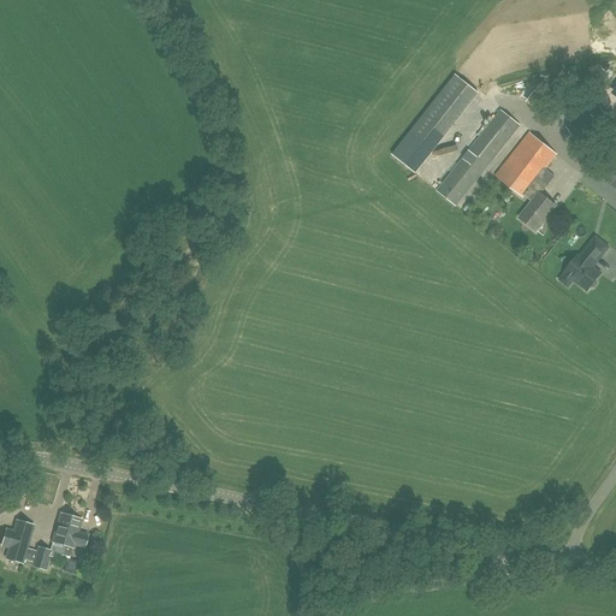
[(550,102),(562,86),(555,80),(549,87),(543,82),(528,101),(543,112),(550,102)]
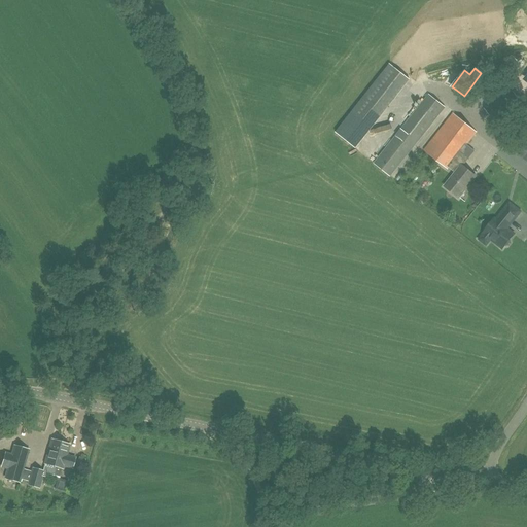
[(389,176),(444,108),(427,96),(374,164),(389,176)]
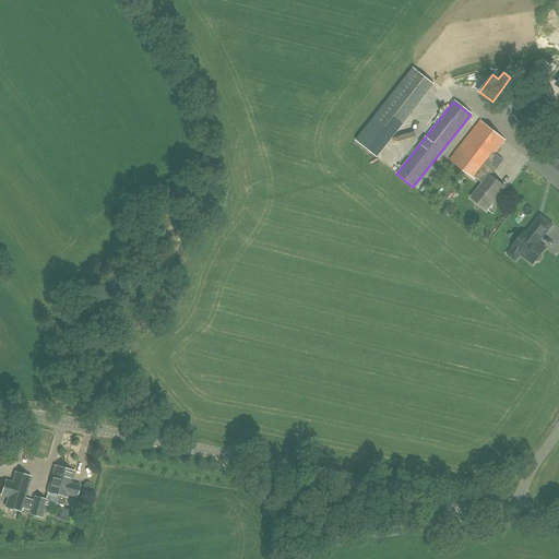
[(392,137),(371,120),(355,142),(376,158),(392,137)]
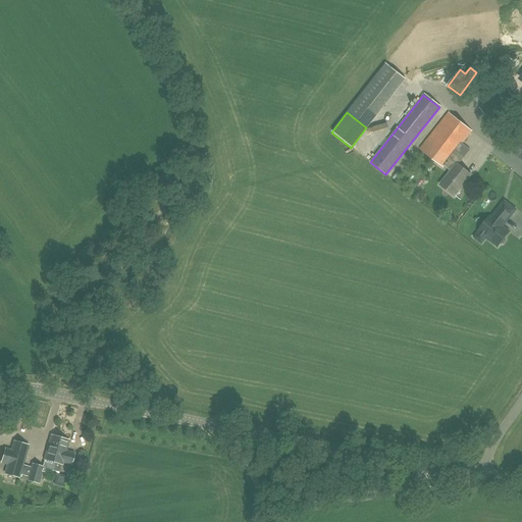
[(454,196),(470,174),(458,164),(462,159),(454,153),(471,132),(448,113),(420,149),(442,167),(444,166),(451,171),(439,186),(454,196)]
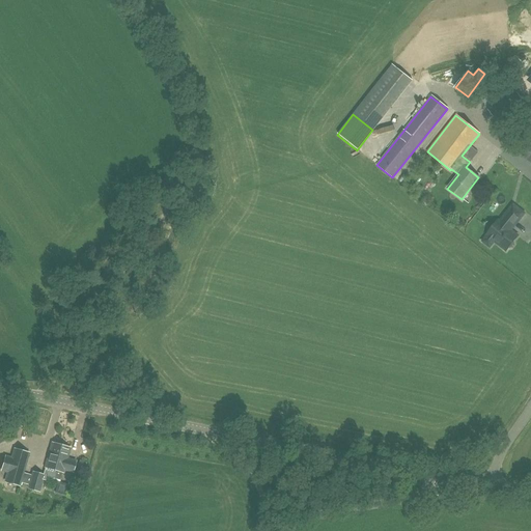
[(530,139),(520,155),(530,163),(530,139)]
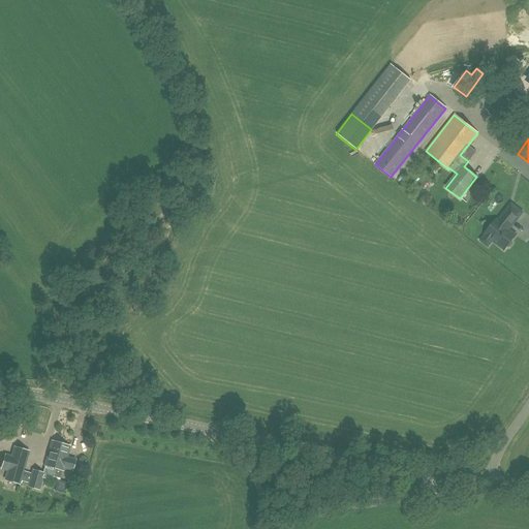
[(479,240),(486,244),(487,245),(491,239),(503,249),(505,247),(508,247),(511,243),(511,240),(516,235),(508,229),(522,212),(510,204),(497,220),(496,219),(479,240)]
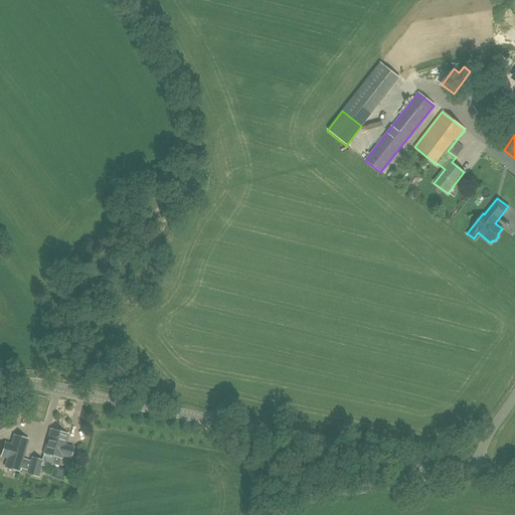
[(131,372),(133,366),(125,364),(123,370),(131,372)]
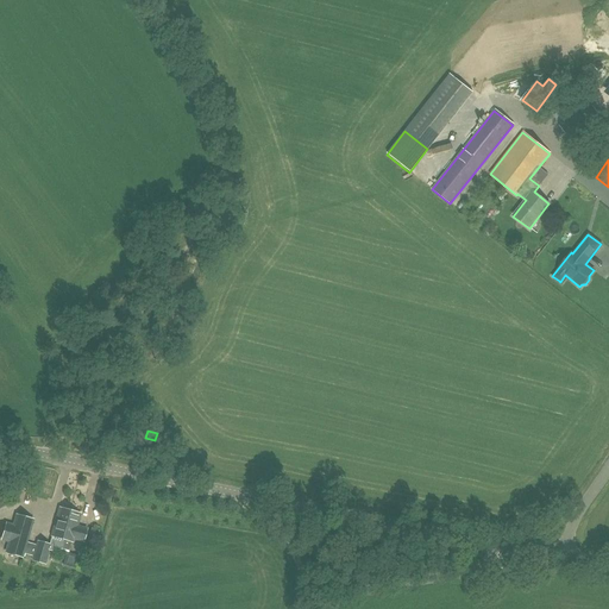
[(85,450),(88,439),(79,435),(75,447),(75,450),(85,452),(85,450)]
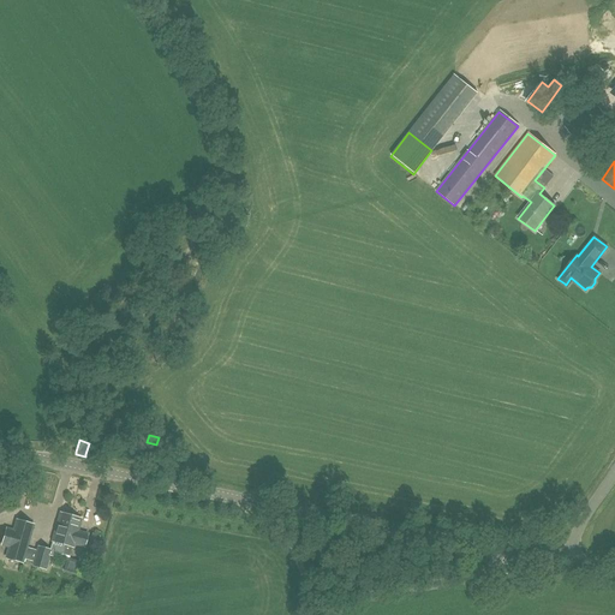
[(53,541),(72,547),(73,543),(84,547),(88,535),(77,532),(81,519),(60,513),(53,541)]
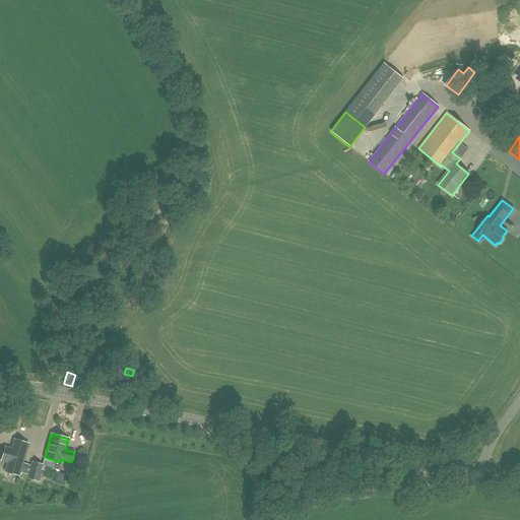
[(6,463),(4,471),(18,475),(19,472),(29,474),(28,478),(38,480),(43,465),(33,462),(31,465),(22,463),(27,444),(13,440),(11,448),(6,446),(1,462),(6,463)]
